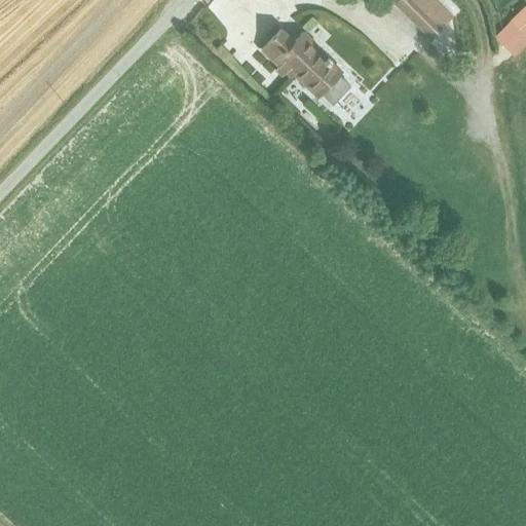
[(453,15),(438,0),(396,0),(393,2),(430,39),(453,15)]
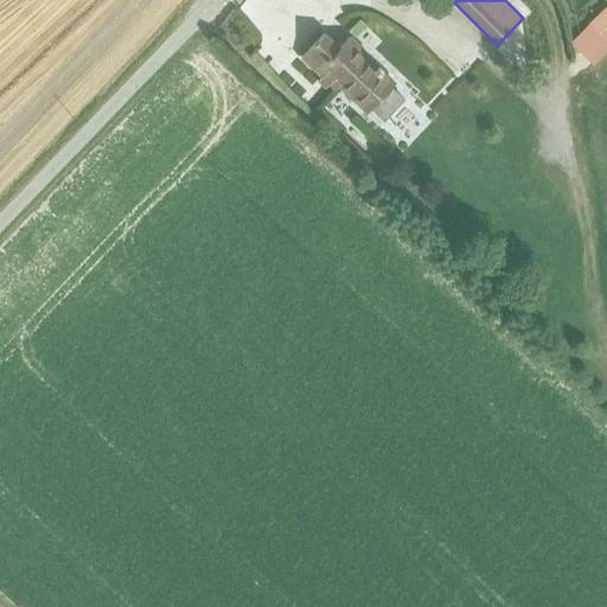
[(606,5),(589,24),(606,40),(606,5)]
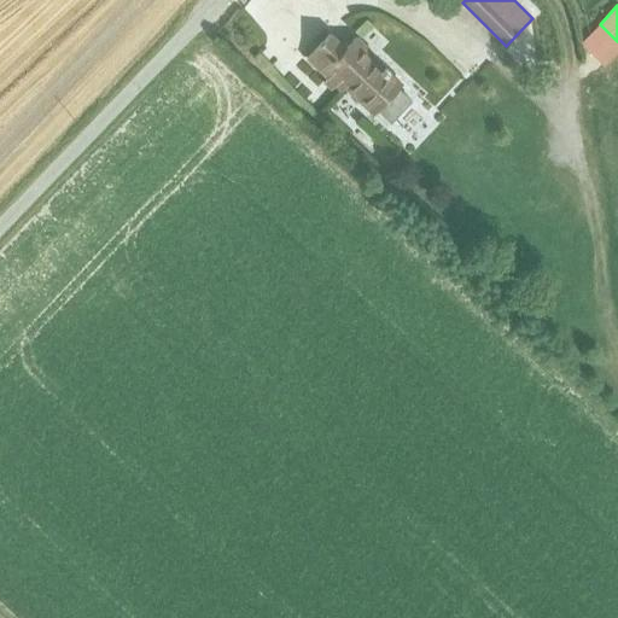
[(274,33),(255,12),(237,29),(257,50),(274,33)]
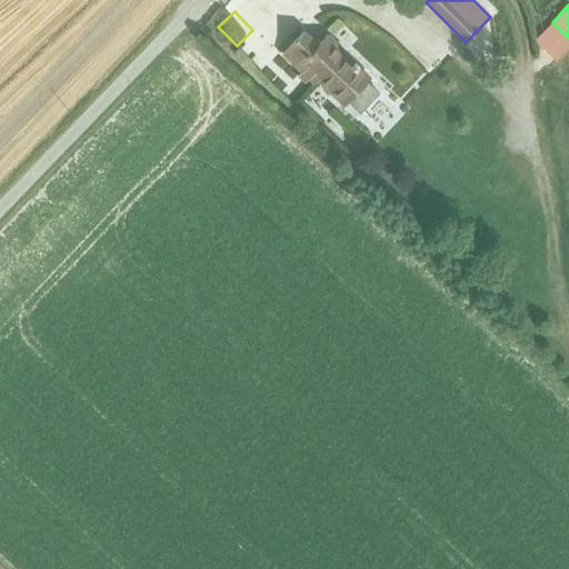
[(317,80),(343,105),(371,76),(345,51),(346,50),(328,32),(318,43),(303,30),(282,52),(302,70),(298,75),(305,81),(308,78),(313,83),(317,80)]
